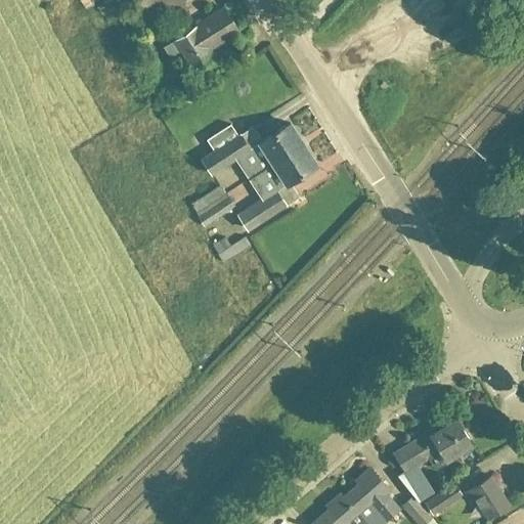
[(220,42),(237,31),(223,8),(175,40),(194,72),(216,57),(208,45),(218,38),(220,42)]
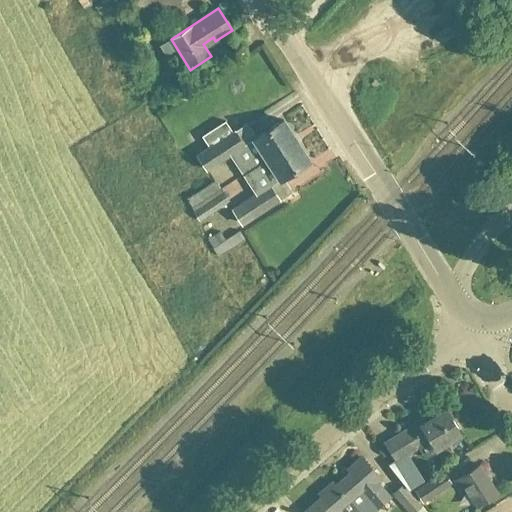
[(230,155),(243,175),(296,141),(283,120),(244,146),(235,132),(233,133),(226,122),(203,137),(209,148),(198,155),(207,170),(230,155)]
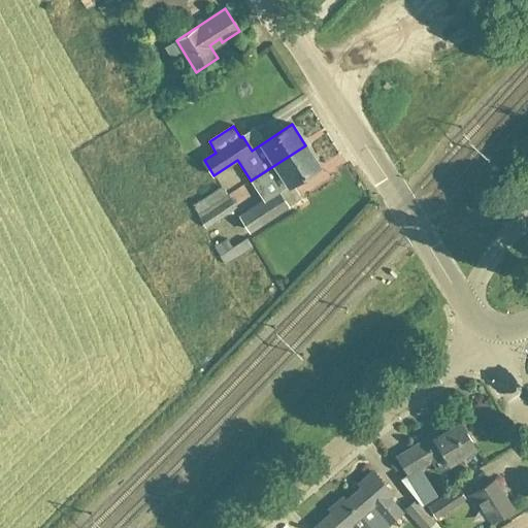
[(250,231),(262,224),(288,207),(278,192),(320,166),(305,145),(251,180),(264,201),(240,217),(250,231)]
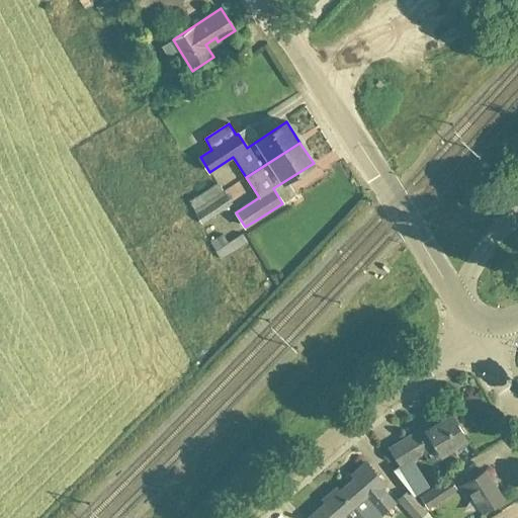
[(188,179),(198,195),(189,201),(194,210),(223,192),(218,184),(204,192),(193,175),(188,179)]
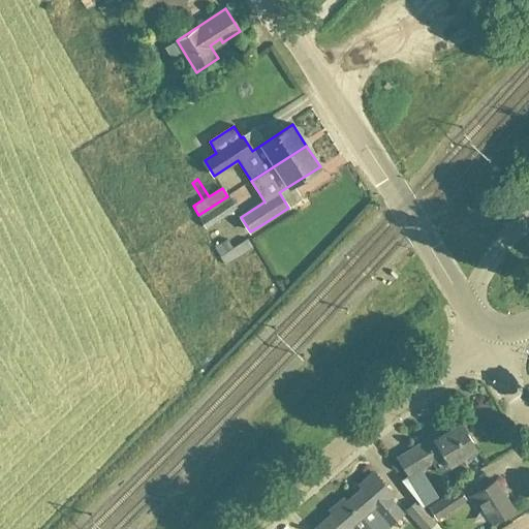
[(230,199),(199,220),(207,229),(237,209),(230,199)]
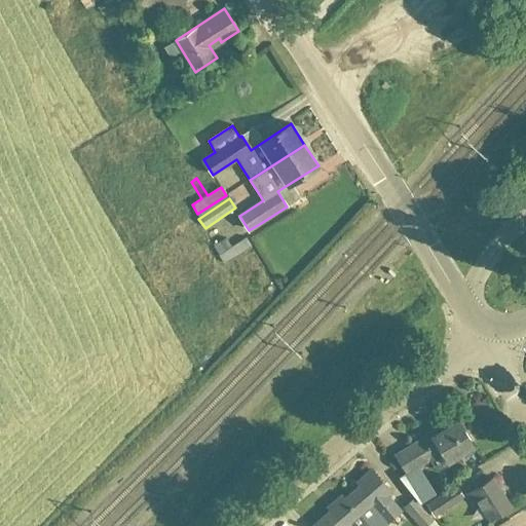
[(224,264),(252,247),(247,237),(232,247),(226,237),(214,246),(224,264)]
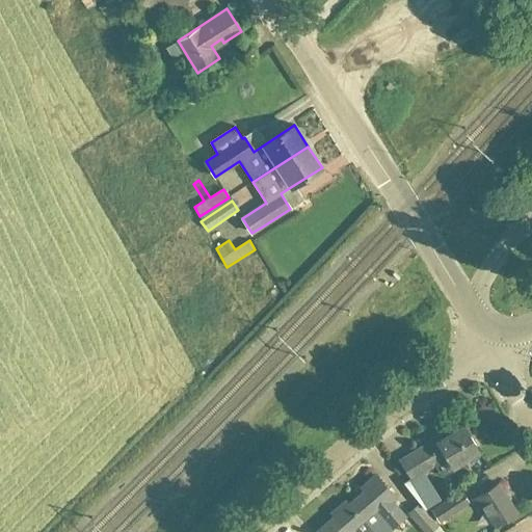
[(448,430),(415,450),(399,459),(411,479),(434,464),(439,472),(443,474),(452,469),(452,466),(477,450),(462,426),(450,434),(448,430)]
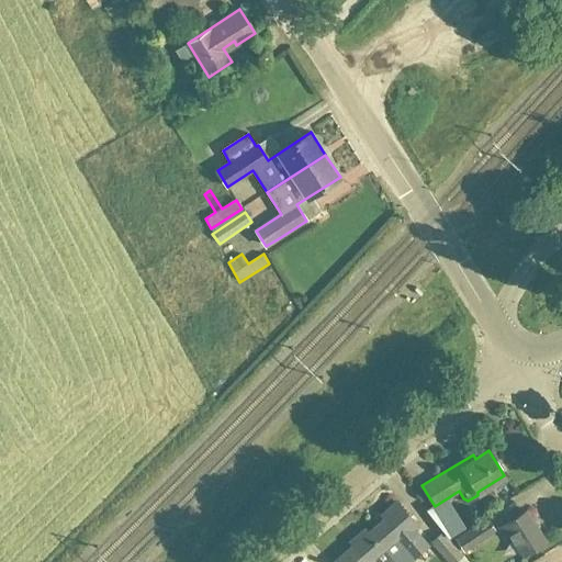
[(386,519),(369,535),(390,561),(411,561),(429,547),(415,530),(419,526),(398,503),(383,516),(386,519)]
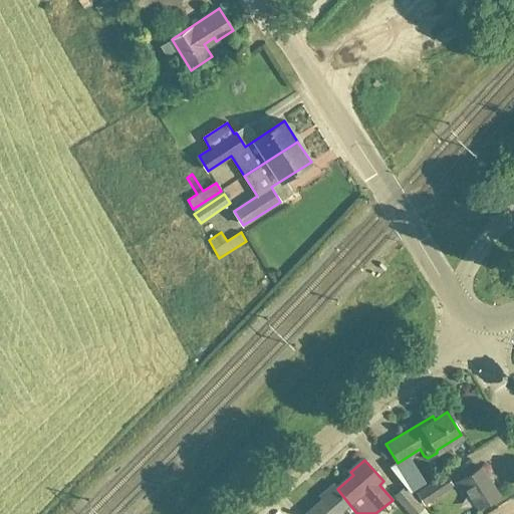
[(478,507),(499,494),(482,466),(456,482),(462,491),(467,488),(478,507)]
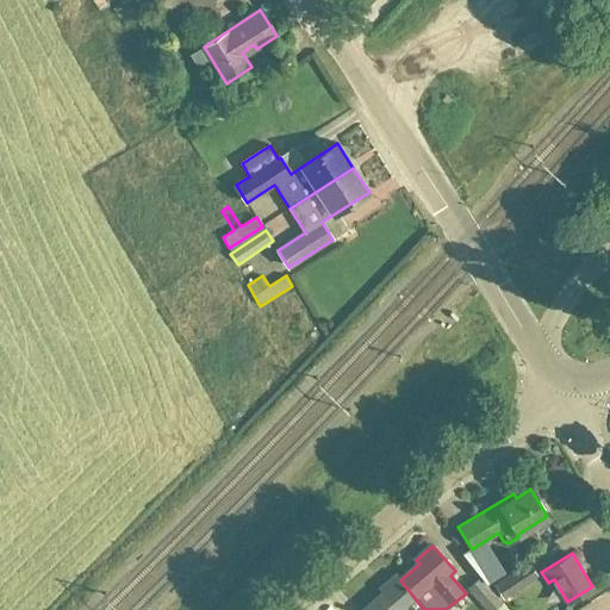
[(493,586),(503,601),(539,578),(529,564),(493,586)]
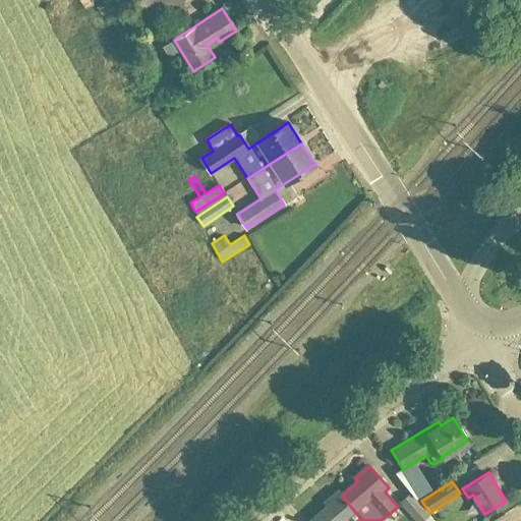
[(361,520),(342,496),(338,491),(330,500),(333,503),(311,520),(361,520)]
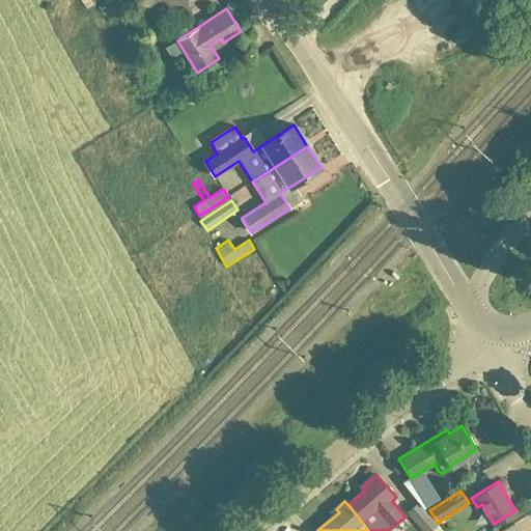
[(408,512),(422,530),(430,530),(437,527),(417,504),(408,512)]
